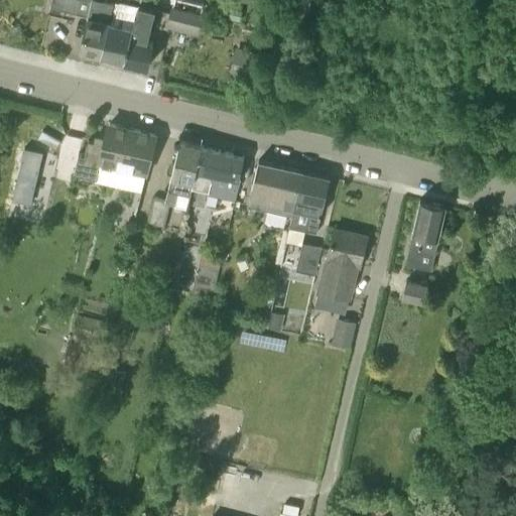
[(87,18),(89,11),(103,15),(104,11),(112,13),(115,2),(105,0),(52,0),(50,11),(61,13),(61,11),(87,18)]
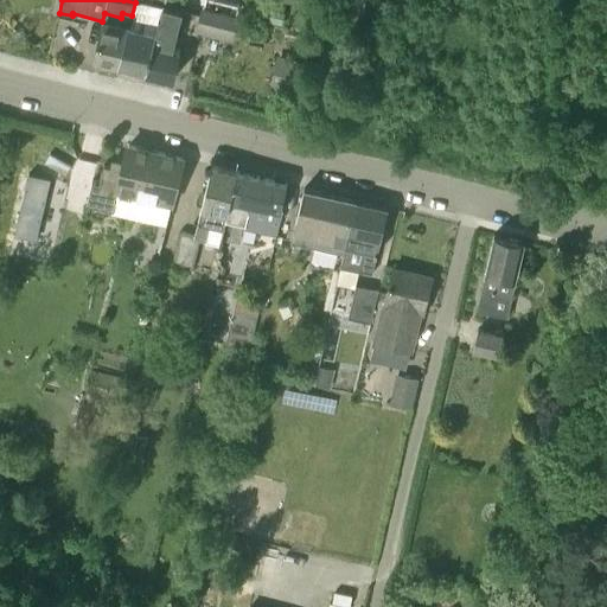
[(146,72),(161,7),(163,5),(164,0),(123,0),(135,2),(132,16),(120,66),(146,72)]
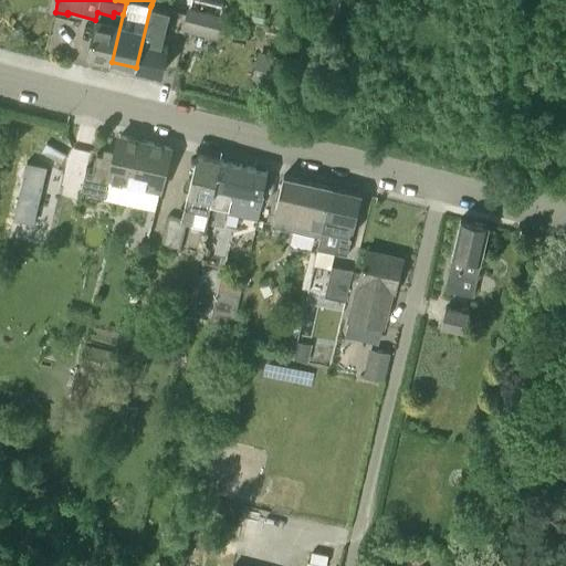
[(170,10),(152,4),(150,7),(136,67),(161,74),(167,48),(160,45),(170,10)]
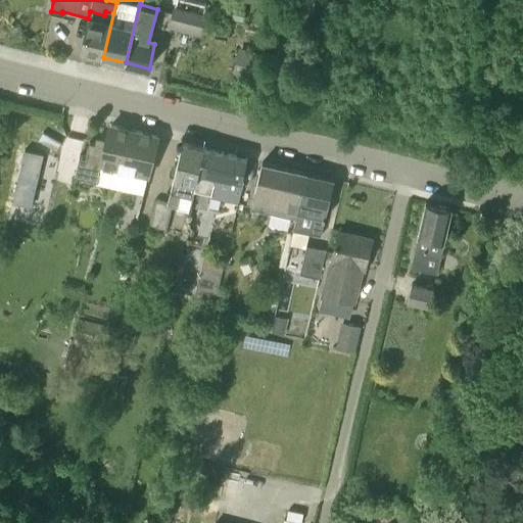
[(293,4),(288,32),(305,35),(311,7),(293,4)]
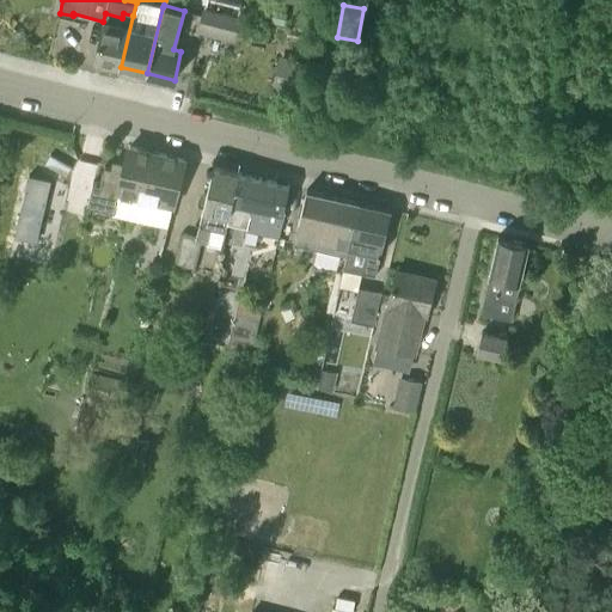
[(239,16),(204,6),(204,8),(199,29),(233,38),(239,16)]
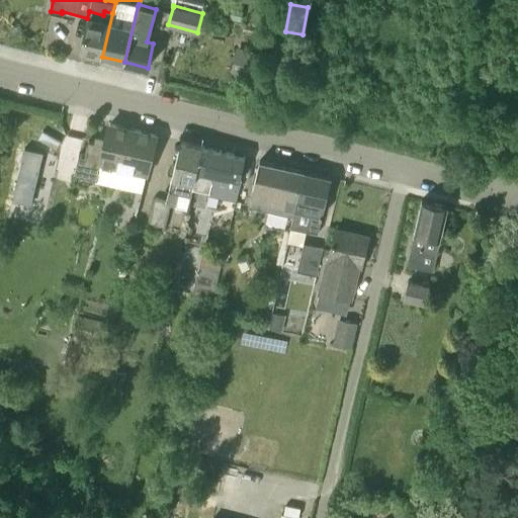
[(102,57),(112,13),(104,11),(103,15),(89,11),(87,18),(79,52),(102,57)]
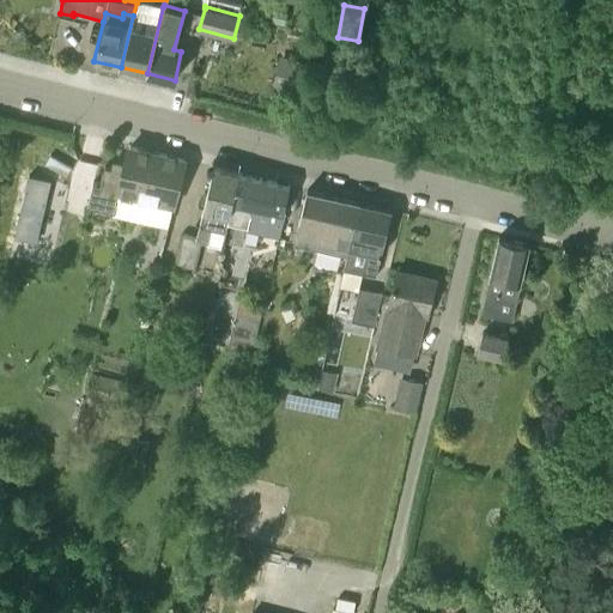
[(272,86),(293,92),(302,60),(280,55),(272,86)]
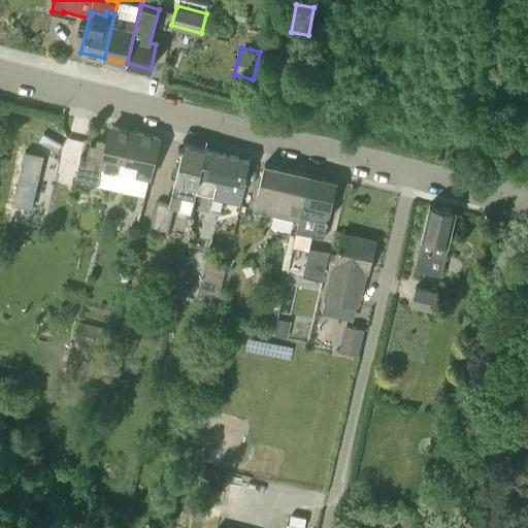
[(159,138),(132,132),(111,127),(106,147),(91,143),(87,159),(80,158),(75,176),(144,196),(159,138)]
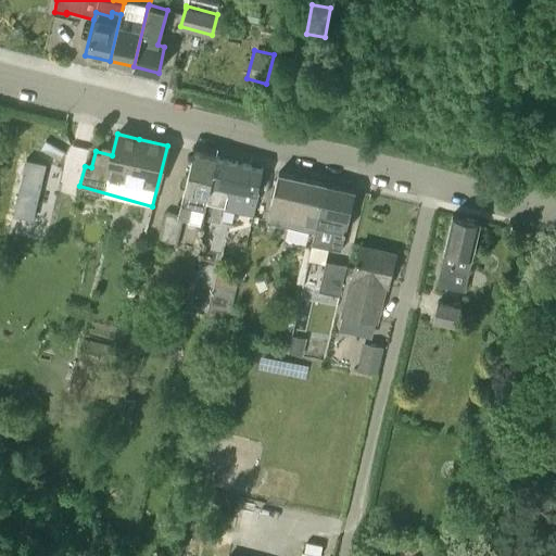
[(205,205),(217,158),(193,152),(178,214),(165,213),(159,244),(176,249),(182,219),(188,220),(188,223),(201,226),(206,205),(205,205)]
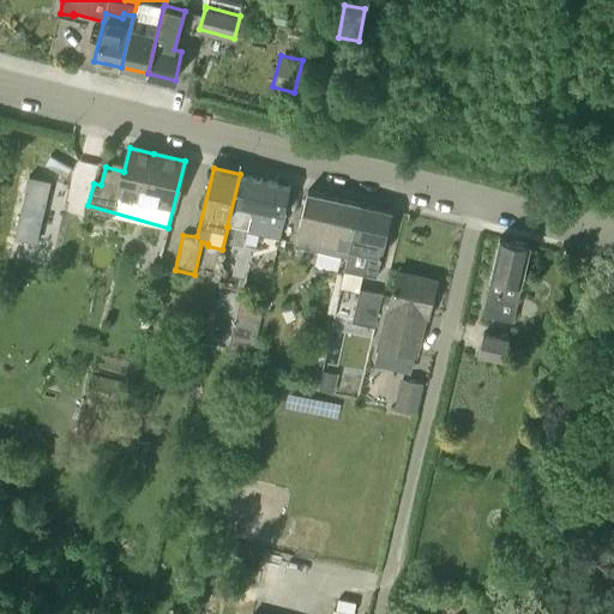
[(227,227),(228,227),(248,229),(251,220),(268,224),(264,235),(277,239),(290,187),(240,174),(227,227)]
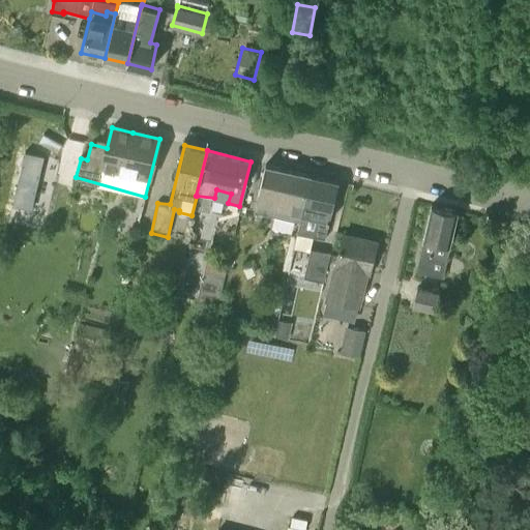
[(25,152),(12,206),(31,210),(43,156),(25,152)]
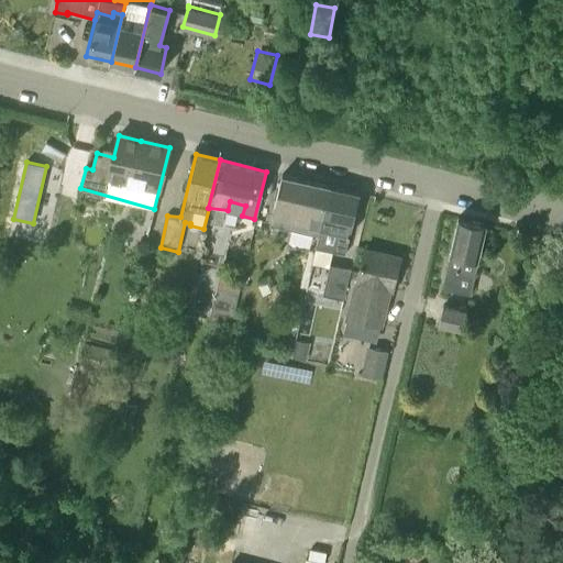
[(319,235),(331,187),(282,175),(269,225),(318,235),(319,235)]
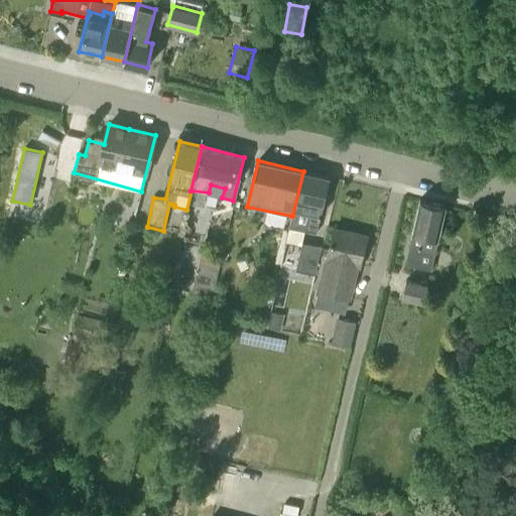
[(292,216),(291,216),(286,242),(301,245),(304,232),(315,234),(330,177),(303,171),(292,216)]
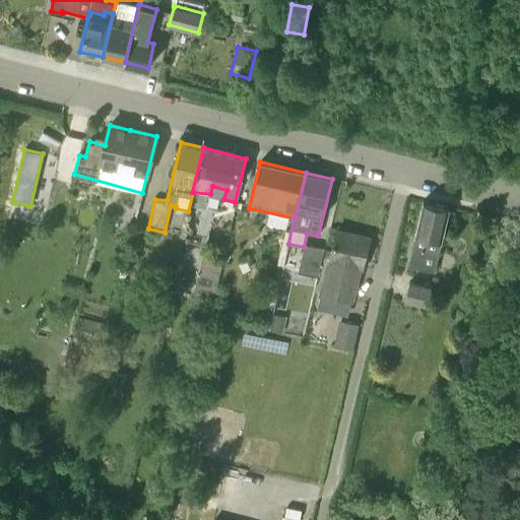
[(449,208),(423,201),(407,266),(434,271),(449,208)]
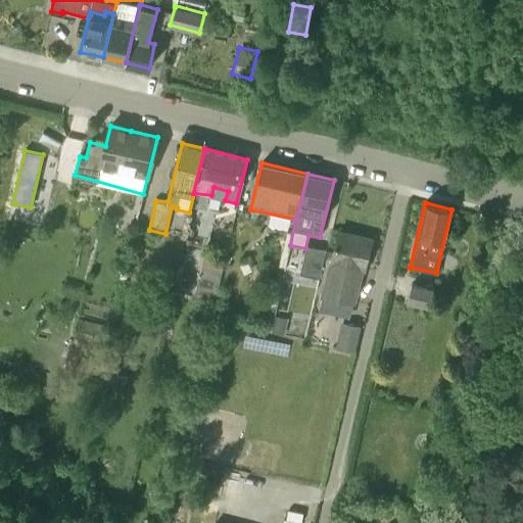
[(338,232),(333,251),(322,296),(357,304),(372,240),(338,232)]
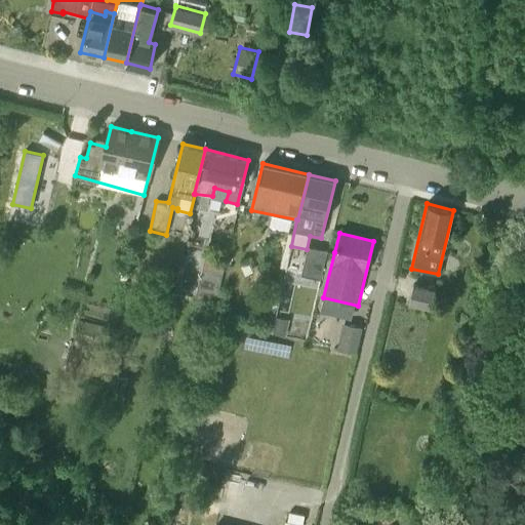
[(309,246),(300,275),(322,281),(330,252),(309,246)]
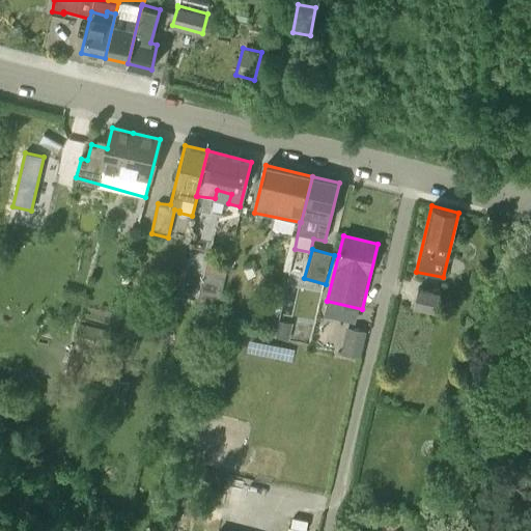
[(219,305),(225,276),(204,271),(197,300),(219,305)]
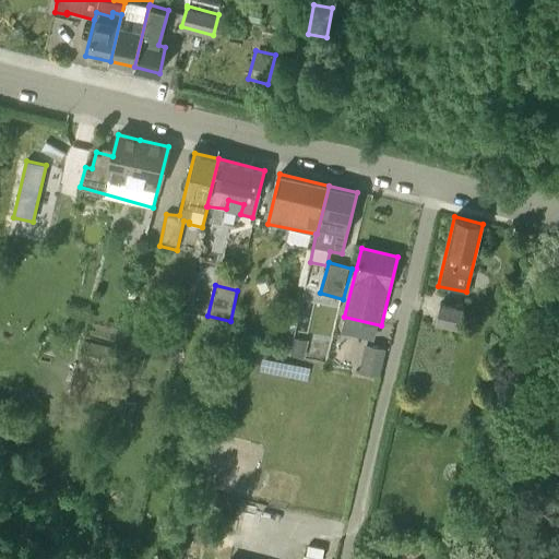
[(466,310),(439,304),(435,323),(461,330),(466,310)]
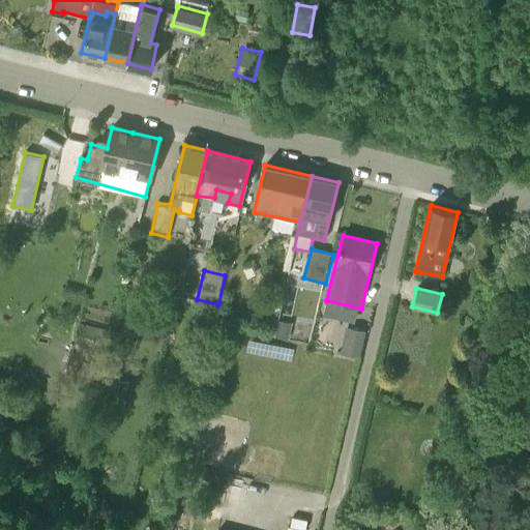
[(280,320),(275,336),(288,340),(292,322),(280,320)]
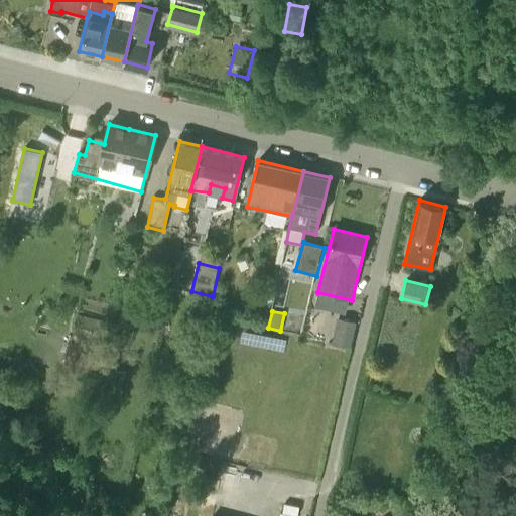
[(78,313),(72,334),(106,341),(110,320),(78,313)]
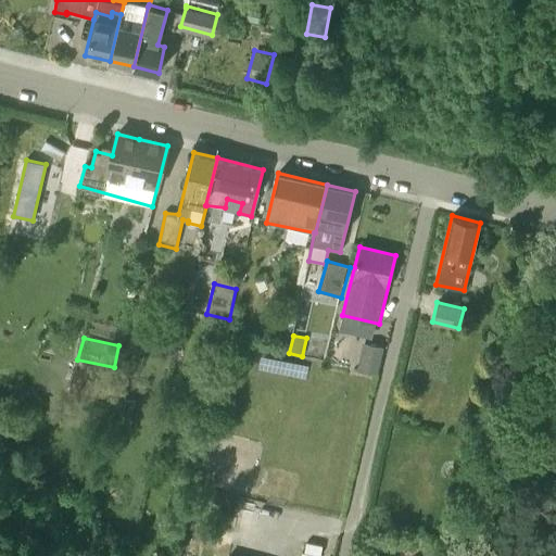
[(387,348),(386,348),(365,343),(358,370),(380,376),(387,348)]
